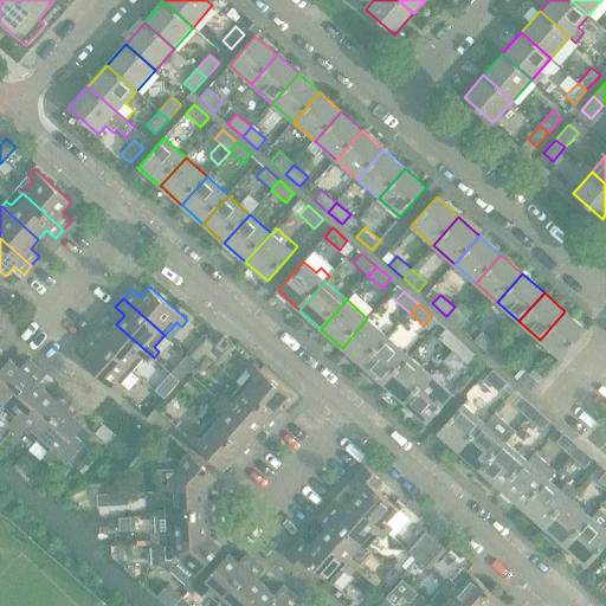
[(461,329),(469,320),(455,307),(446,316),(461,329)]
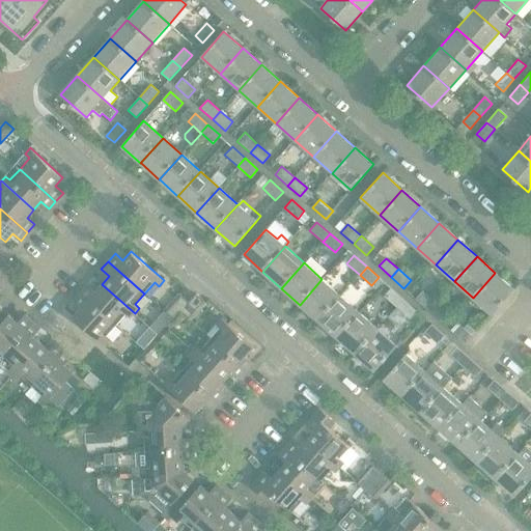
[(492,315),(514,289),(495,273),(473,298),(492,315)]
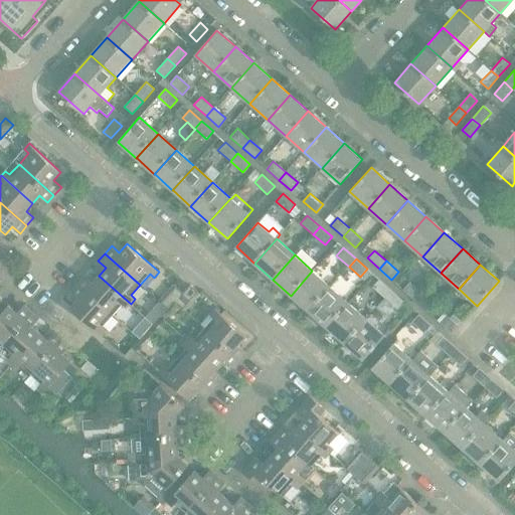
[(291,296),(309,312),(330,287),(312,271),(291,296)]
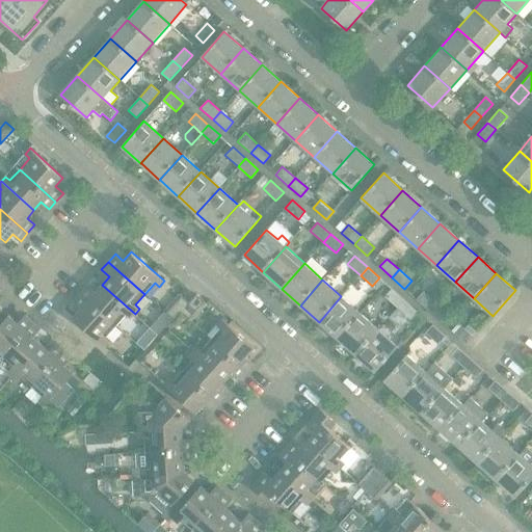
[(126,315),(130,319),(135,314),(102,285),(95,293),(86,286),(80,293),(116,326),(126,315)]
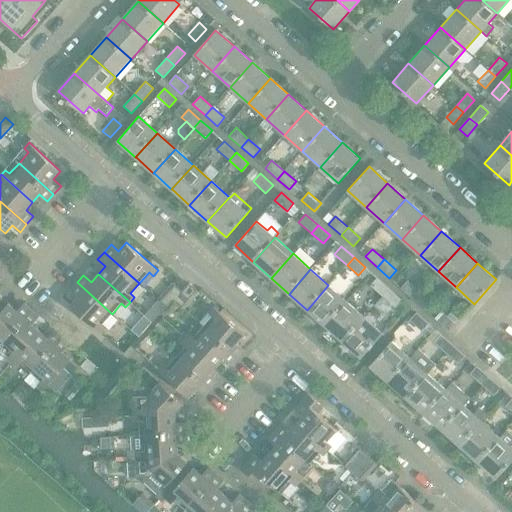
[(377,278),(371,285),(383,296),(390,289),(377,278)]
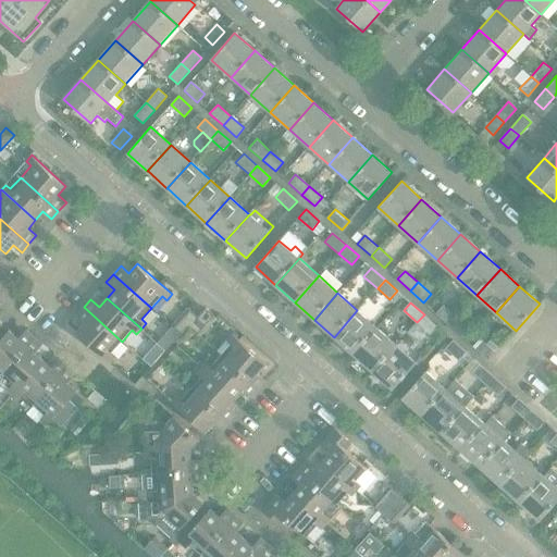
[(443,306),(436,313),(449,325),(457,318),(443,306)]
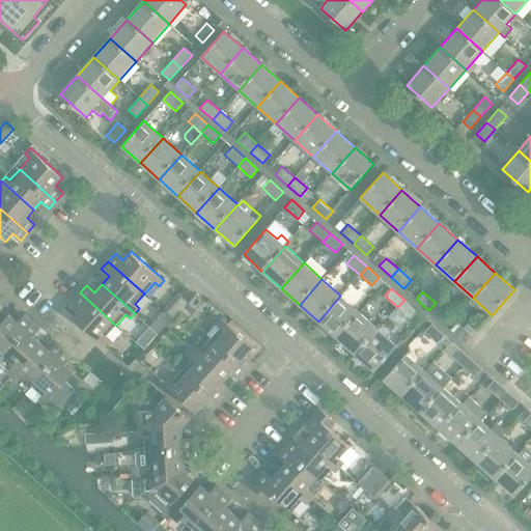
[(111,340),(106,336),(116,326),(80,292),(73,301),(81,308),(73,316),(106,346),(111,340)]
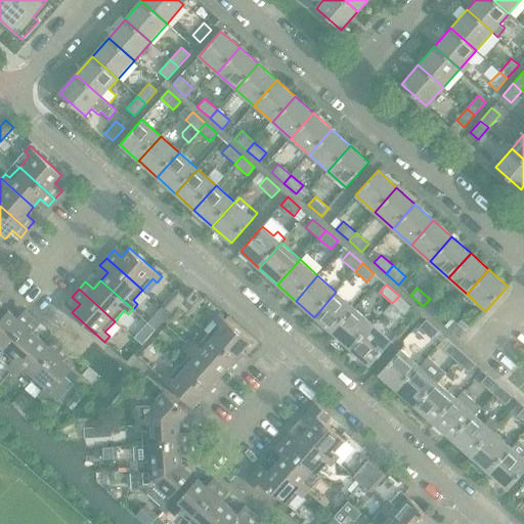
[(204,299),(192,290),(186,298),(179,307),(179,308),(188,316),(204,299)]
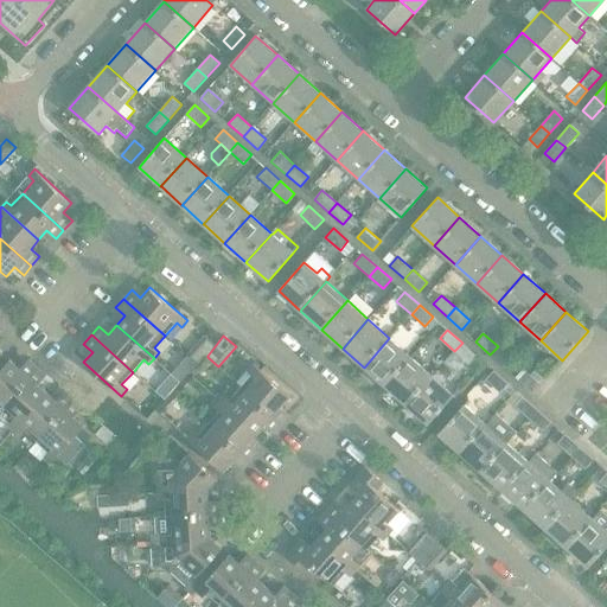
[(216,345),(206,337),(189,356),(200,366),(208,357),(208,356),(216,345)]
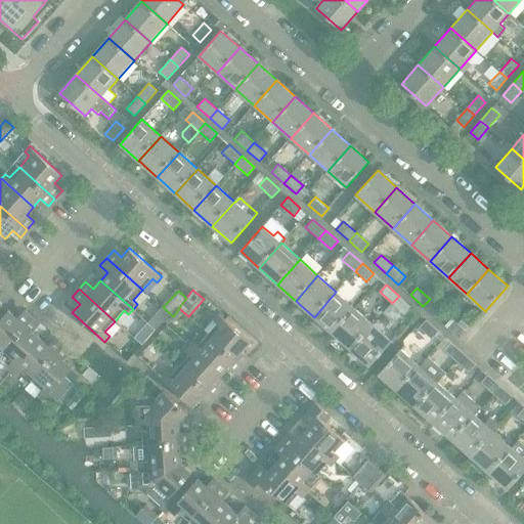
[(314,317),(333,334),(354,308),(336,292),(314,317)]
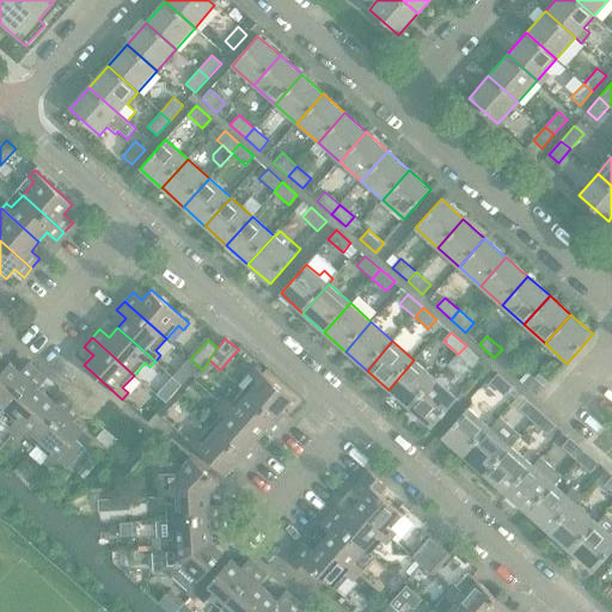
[(472,367),(479,357),(466,346),(458,354),(472,367)]
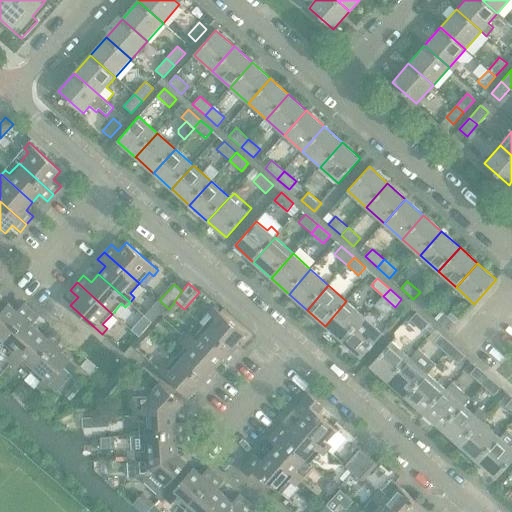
[(425,310),(431,302),(420,292),(413,299),(425,310)]
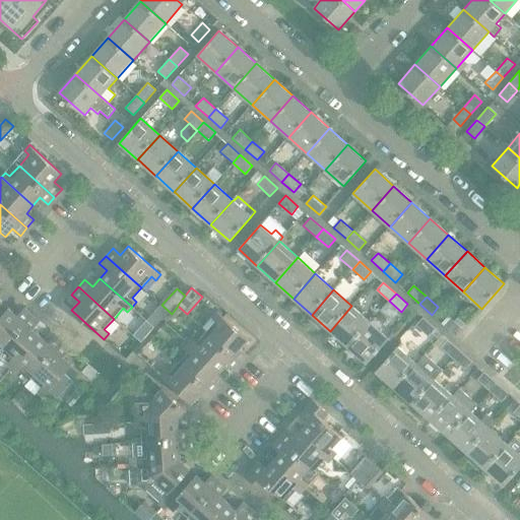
[(330,331),(348,346),(370,322),(351,306),(330,331)]
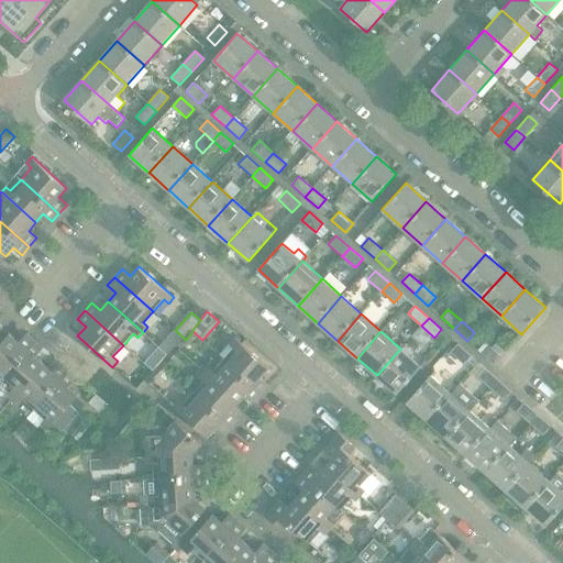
[(28,334),(20,342),(10,333),(0,344),(0,378),(1,379),(35,341),(28,334)]
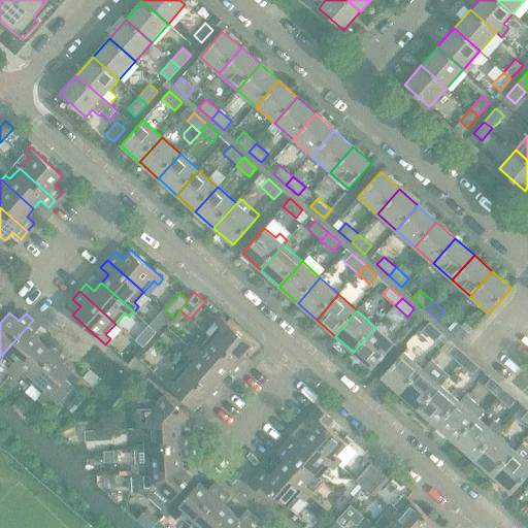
[(216,322),(220,326),(210,336),(246,369),(254,361),(245,354),(253,344),(221,316),(216,322)]
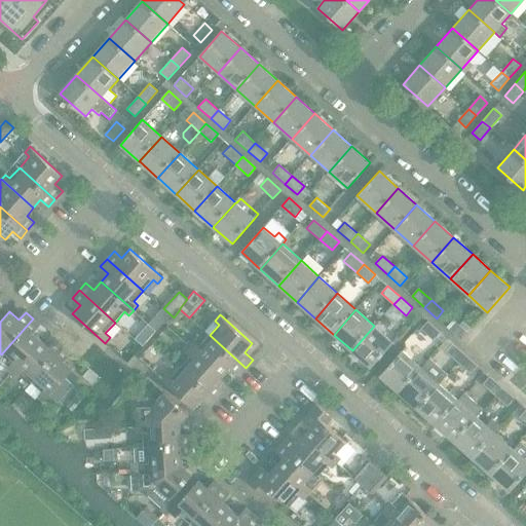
[(34,333),(40,326),(33,318),(1,354),(11,364),(8,368),(12,372),(41,340),(34,333)]
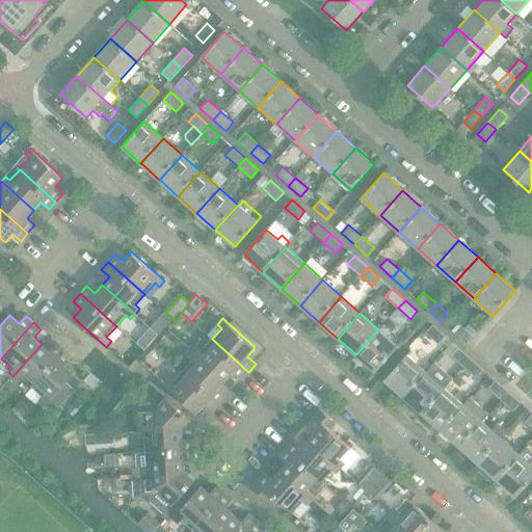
[(444,335),(432,325),(426,333),(436,342),(444,335)]
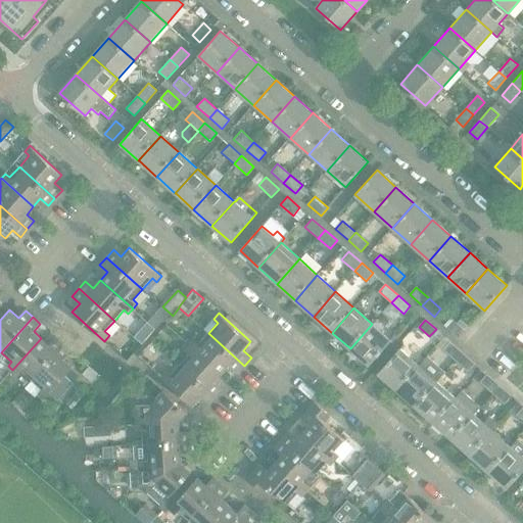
[(459,339),(466,331),(454,320),(446,328),(459,339)]
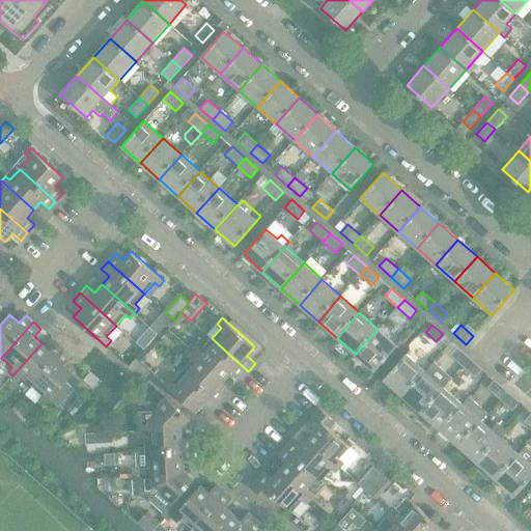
[(151,328),(140,340),(147,347),(159,335),(151,328)]
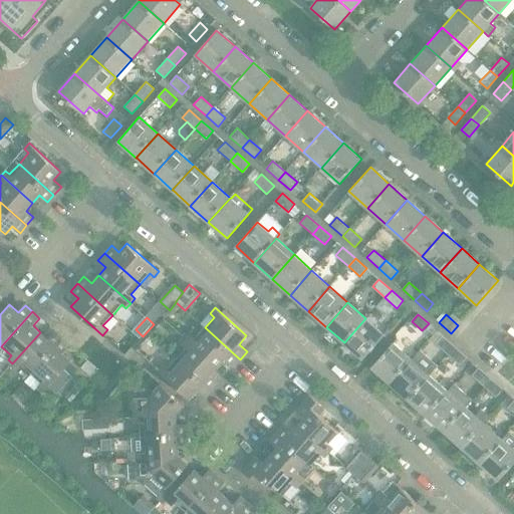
[(362,359),(384,335),(365,318),(344,342),(362,359)]
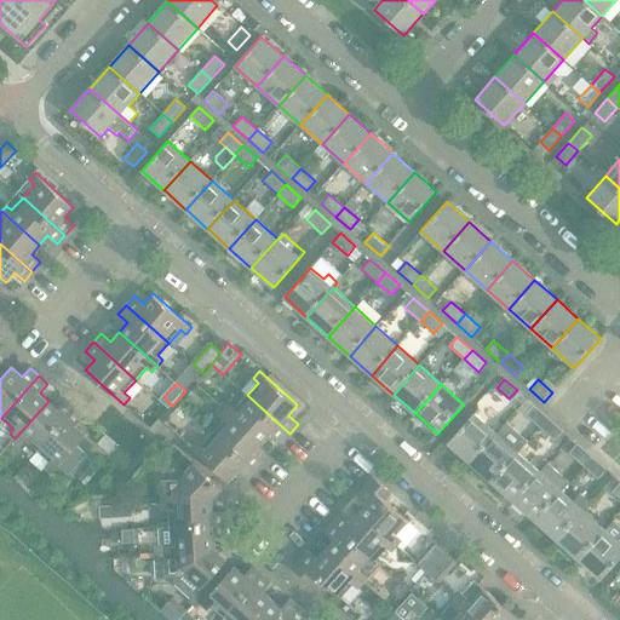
[(273,434),(281,442),(290,434),(247,395),(235,408),(230,403),(225,409),(264,443),(273,434)]
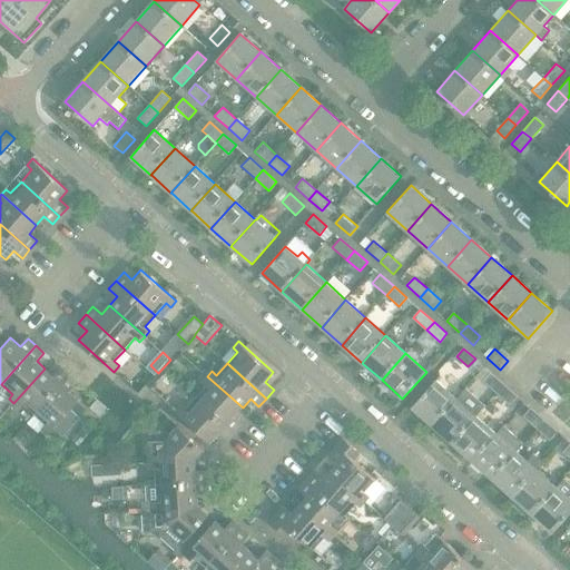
[(61,369),(53,376),(45,369),(13,403),(19,409),(23,403),(35,414),(69,375),(61,369)]
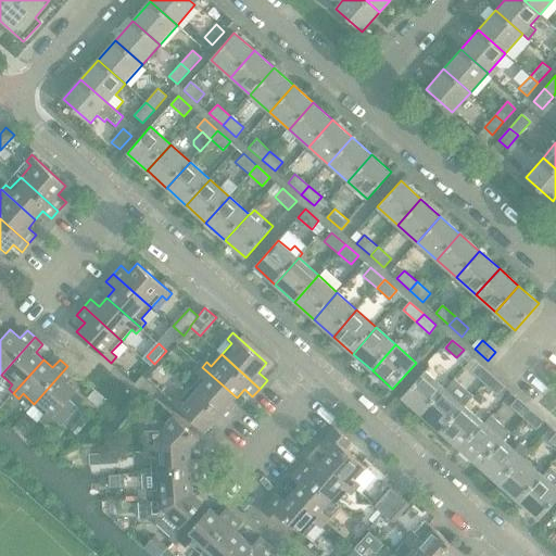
[(479,363),(471,371),(484,383),(492,375),(479,363)]
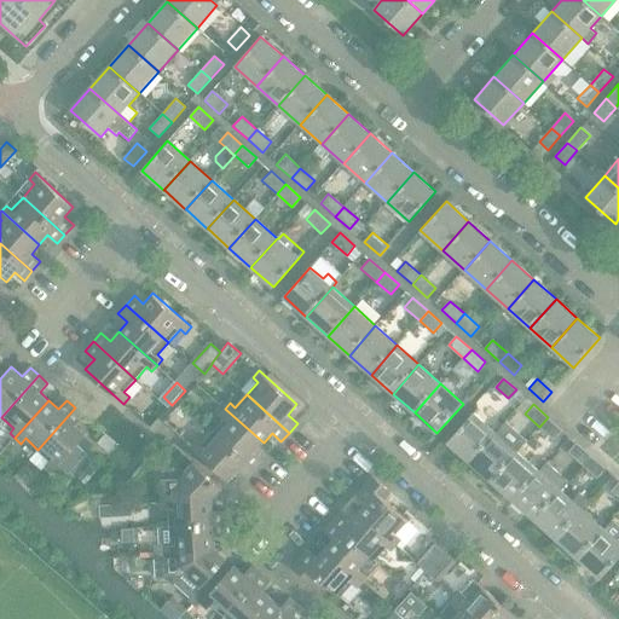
[(52,473),(57,467),(68,478),(88,456),(76,445),(87,434),(76,426),(85,416),(75,408),(38,450),(51,461),(46,467),(52,473)]
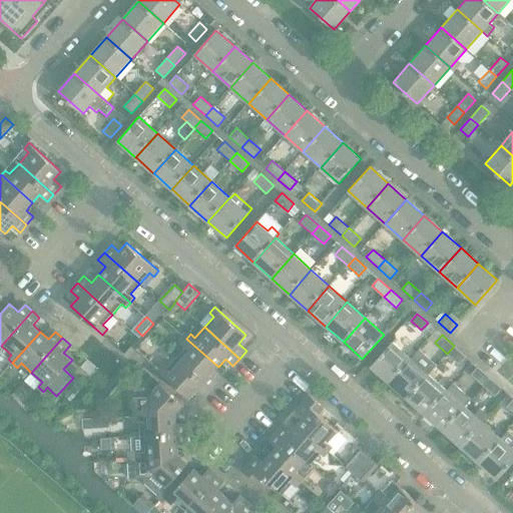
[(219,381),(211,375),(218,367),(186,339),(182,344),(186,347),(177,358),(212,389),(219,381)]
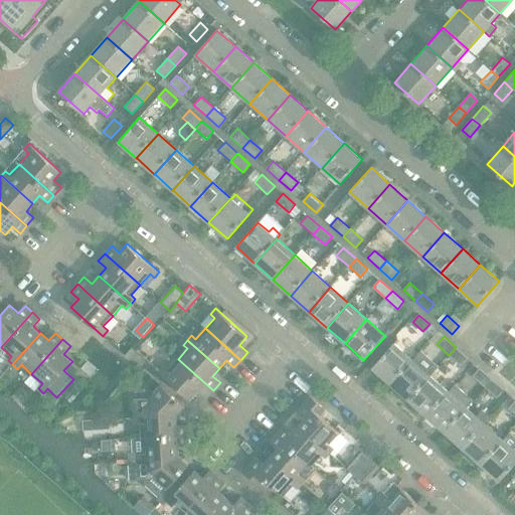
[(393,343),(372,367),(390,384),(412,360),(393,343)]
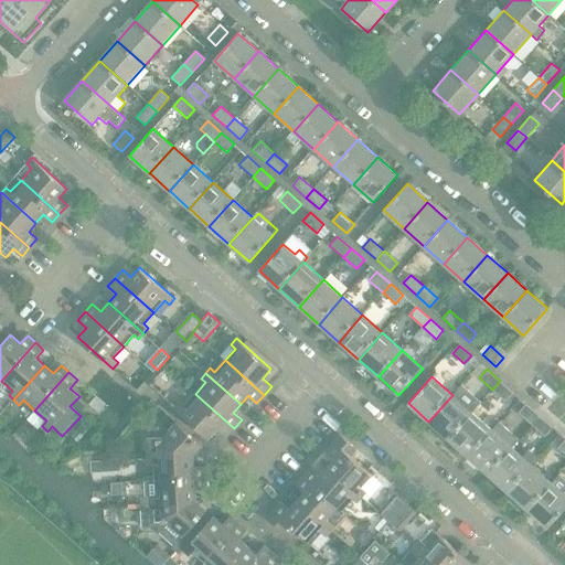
[(505,402),(513,393),(500,381),(492,390),(505,402)]
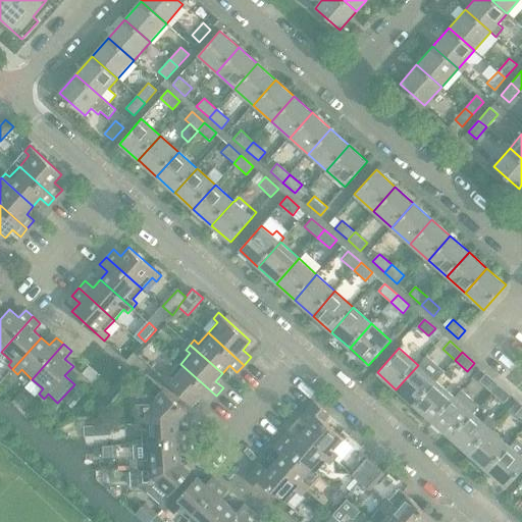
[(427,355),(418,365),(396,389),(414,406),(436,381),(446,371),(427,355)]
